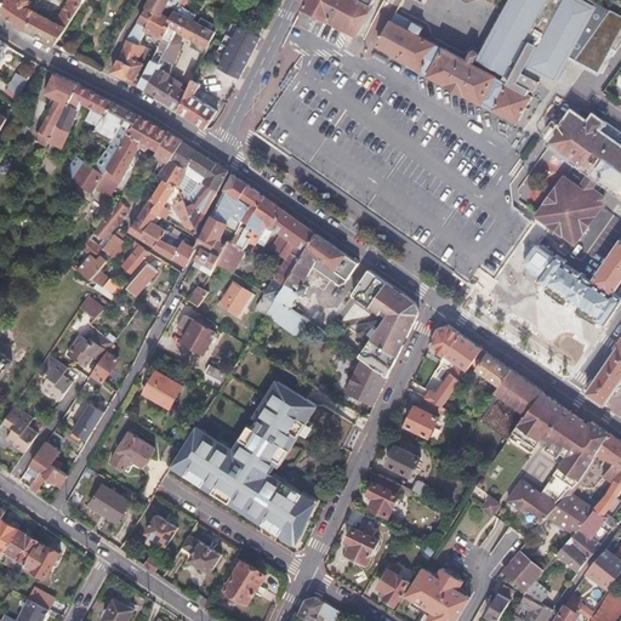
[(32,4),(26,0),(4,0),(0,6),(0,12),(17,26),(56,45),(84,0),(68,0),(56,22),(29,9),(32,4)]
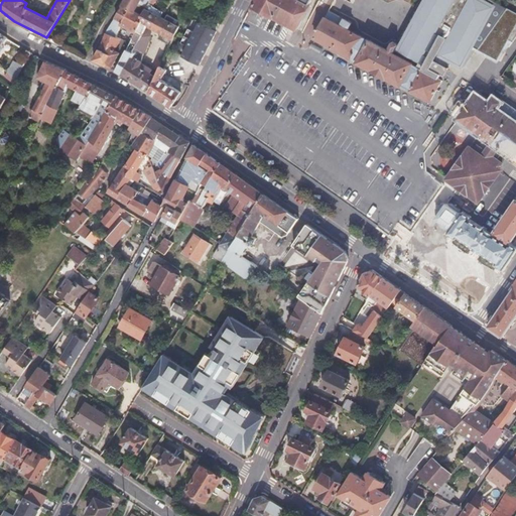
[(125,0),(122,5),(128,9),(141,15),(145,8),(150,0),(125,0)]
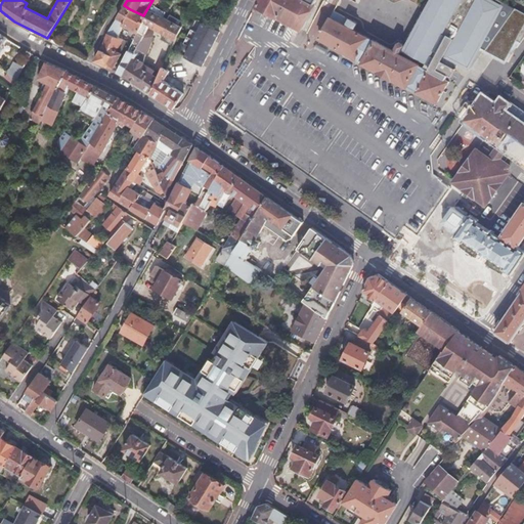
[(301,29),(315,0),(258,0),(256,6),(267,11),(301,29)]
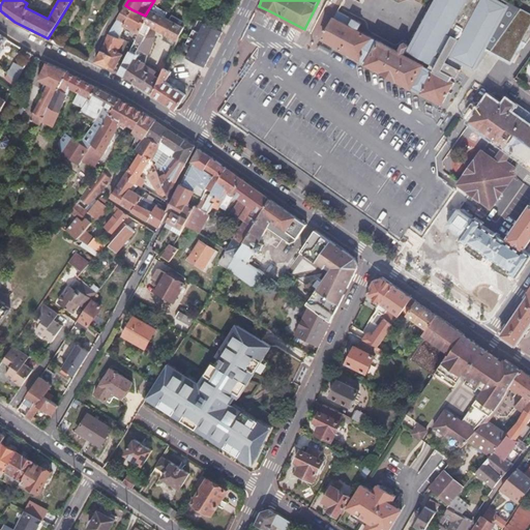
[(505,0),(431,0),(407,46),(408,46),(406,51),(431,63),(438,51),(447,55),(443,63),(455,70),(453,76),(457,78),(461,69),(471,51),(479,55),(484,48),(493,30),(502,34),(490,51),(511,61),(523,40),(526,43),(529,37),(529,12),(521,8),(512,20),(501,15),(508,1),(505,0)]
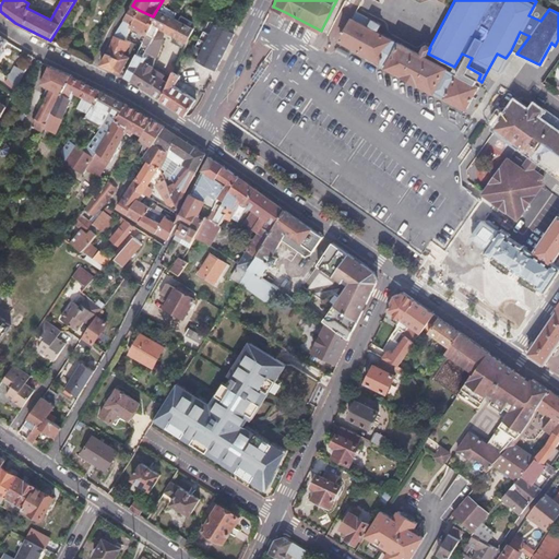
[(125,20),(132,23),(139,10),(132,6),(125,20)]
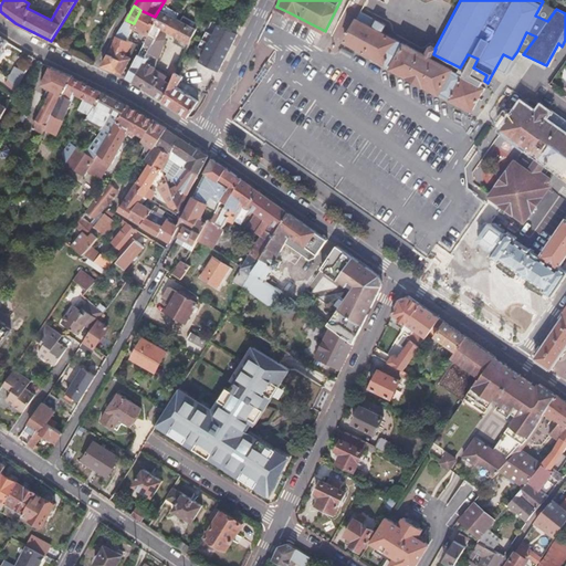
[(163,100),(170,83),(165,80),(168,76),(156,69),(156,67),(155,66),(158,58),(159,58),(164,44),(166,39),(165,35),(160,31),(161,28),(175,34),(171,41),(187,50),(194,35),(199,22),(185,14),(181,20),(159,9),(155,17),(150,23),(153,24),(148,34),(156,38),(149,49),(145,58),(132,80),(146,90),(163,100)]
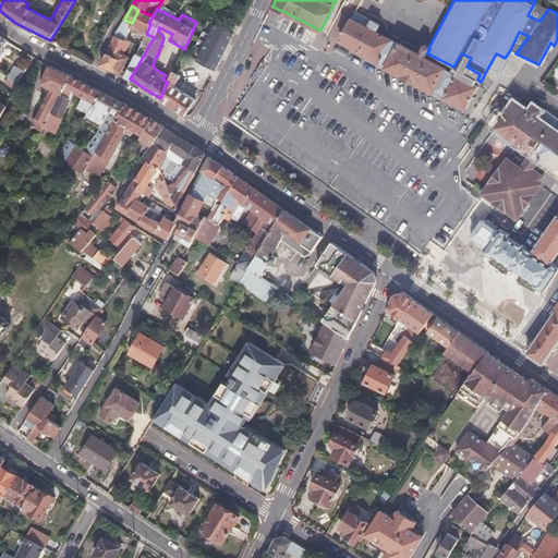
[(148,23),(153,16),(138,10),(132,23),(131,26),(146,34),(150,24),(148,23)]
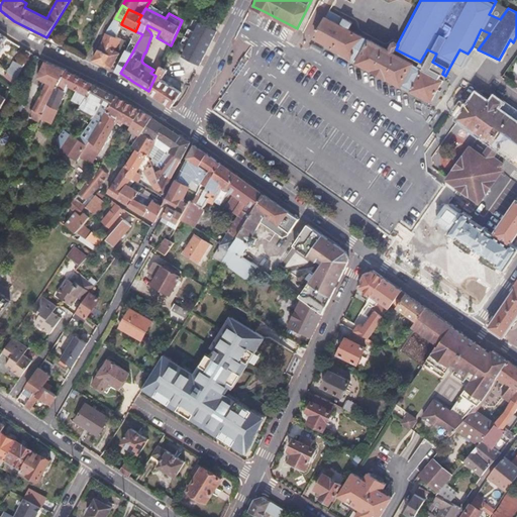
[(439,79),(442,74),(444,69),(432,62),(436,54),(427,49),(420,62),(417,67),(394,54),(396,49),(398,44),(397,44),(392,41),(388,50),(348,29),(351,22),(329,10),(315,38),(431,100),(442,80),(439,79)]
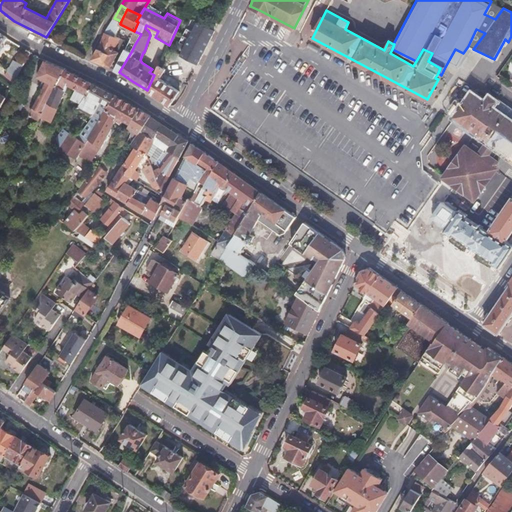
[(196,22),(215,31),(218,24),(200,15),(196,22)]
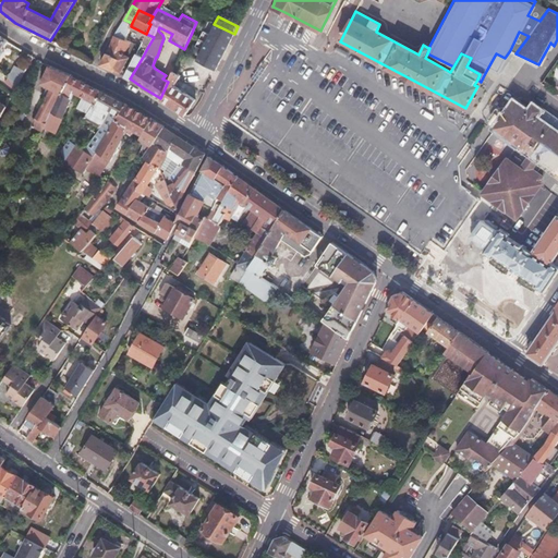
[(114,36),(124,40),(131,26),(132,23),(124,20),(114,36)]
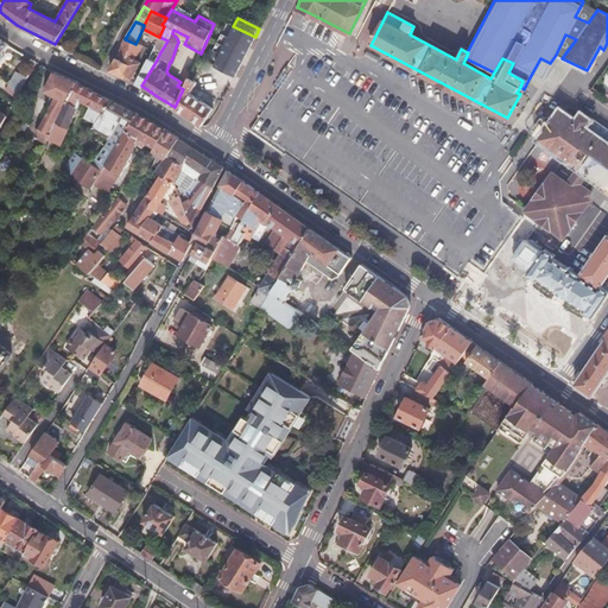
[(245,57),(255,37),(233,26),(227,23),(216,43),(245,57)]
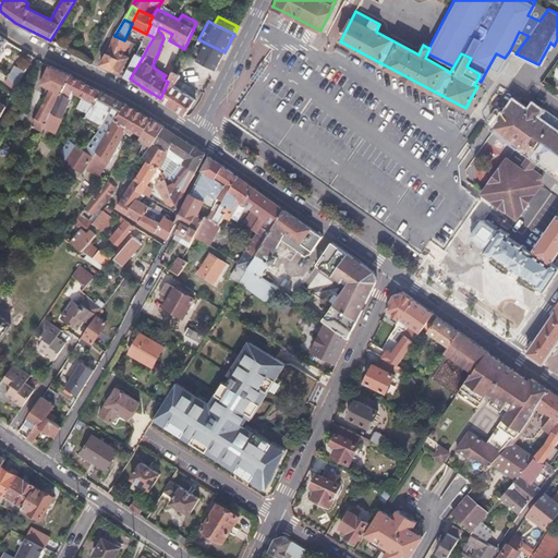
[(141,45),(147,48),(154,37),(146,34),(141,45)]
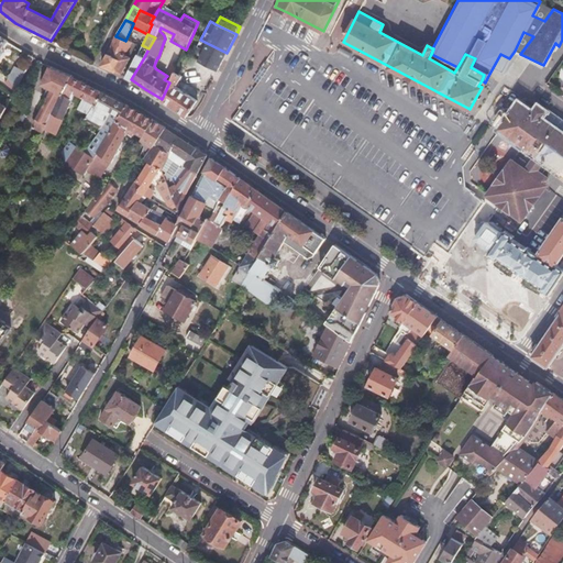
[(131,42),(125,41),(116,36),(110,47),(108,53),(116,56),(119,52),(125,55),(131,42)]
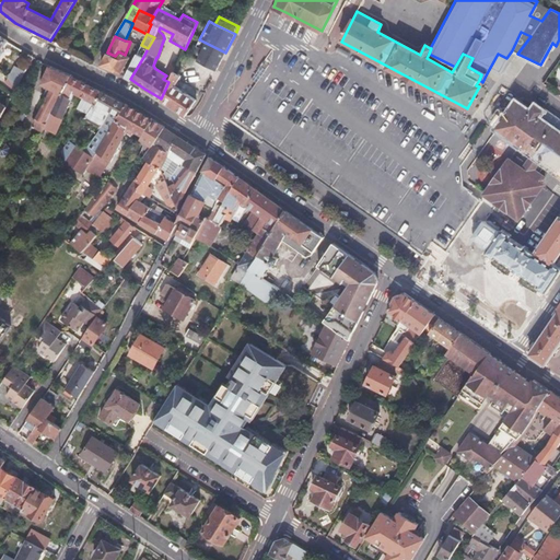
[(190,57),(217,70),(225,53),(199,39),(190,57)]
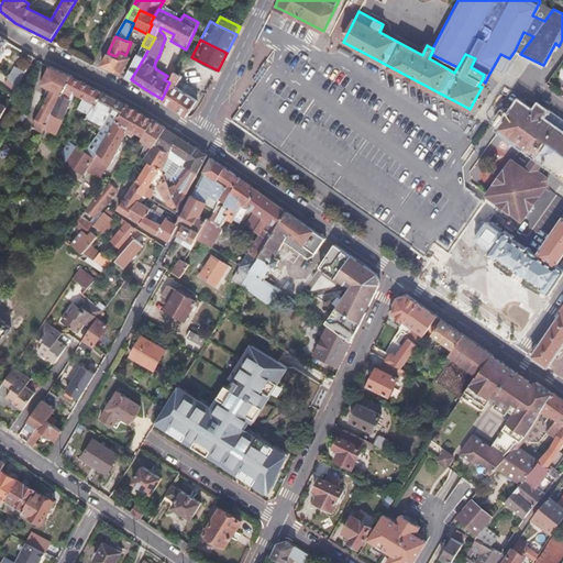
[(144,57),(148,48),(142,45),(141,45),(138,54),(144,57)]
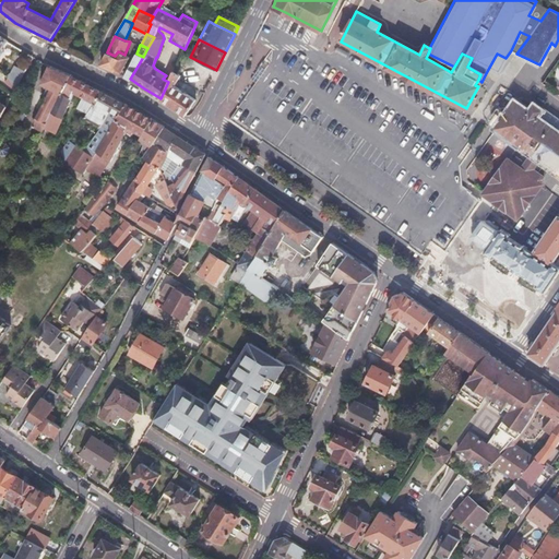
[(306,74),(272,50),(232,118),(263,142),(301,80),(306,74)]
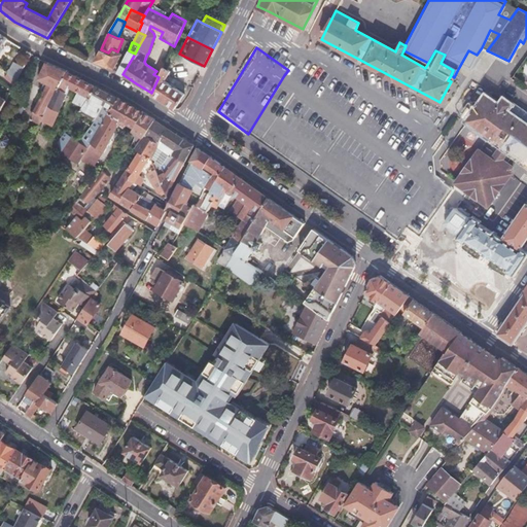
[(110,67),(117,51),(111,48),(108,53),(101,49),(96,61),(110,67)]
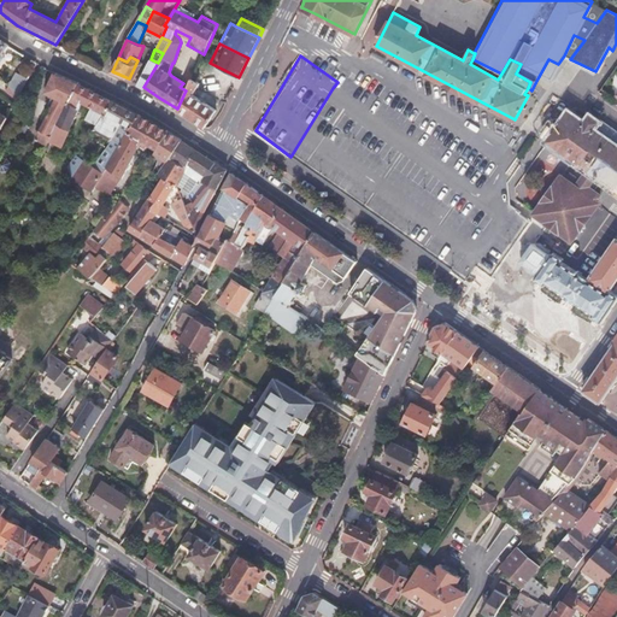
[(137,84),(144,87),(158,63),(151,59),(142,74),(137,84)]
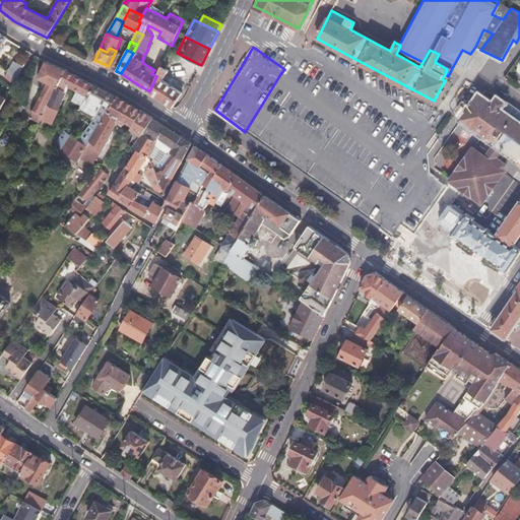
[(164,61),(156,76),(149,91),(173,107),(182,92),(163,80),(168,70),(165,67),(168,64),(164,61)]
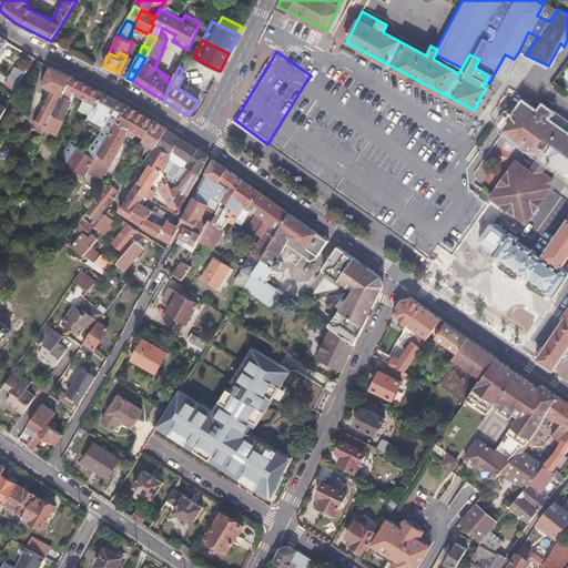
[(8,80),(17,90),(26,72),(14,68),(8,80)]
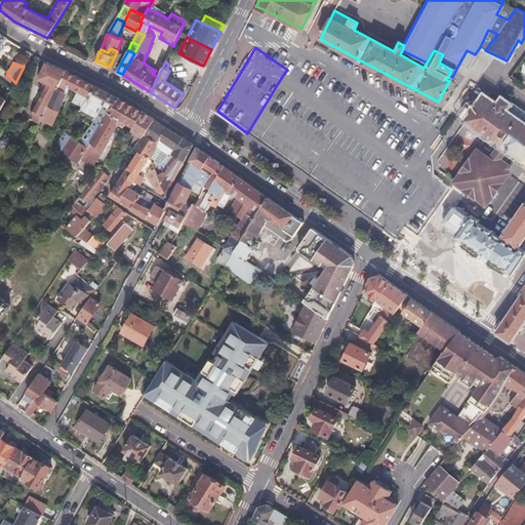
[(47,110),(49,106),(67,72),(46,63),(39,79),(47,83),(31,118),(40,123),(44,116),(47,110)]
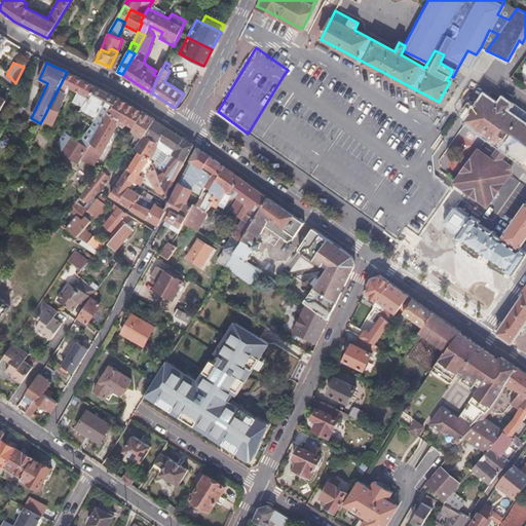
[(75,101),(84,106),(96,86),(67,72),(49,106),(60,111),(71,88),(79,92),(75,101)]
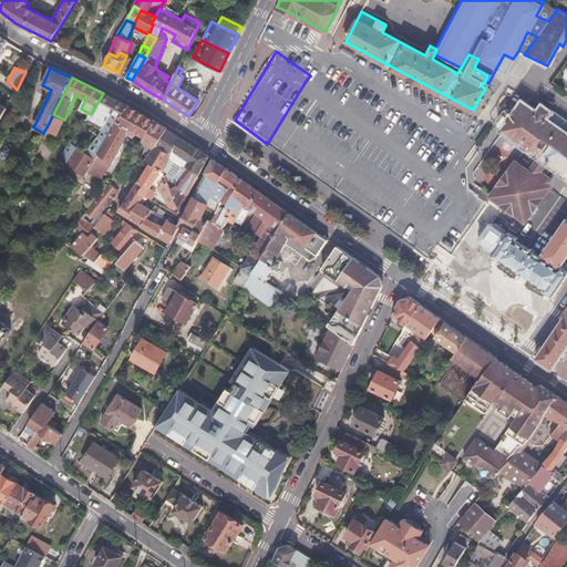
[(104,125),(112,112),(111,111),(116,100),(103,93),(91,114),(89,117),(104,125)]
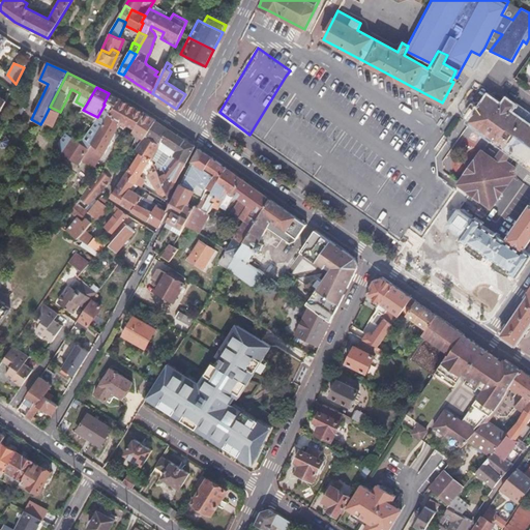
[(105,105),(112,108),(114,107),(119,98),(109,93),(104,104),(105,105)]
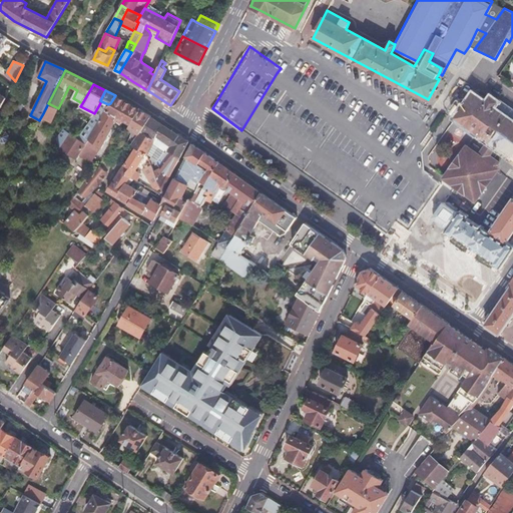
[(508,154),(512,157),(512,111),(490,95),(486,102),(473,93),(455,117),(489,140),(495,144),(508,154)]
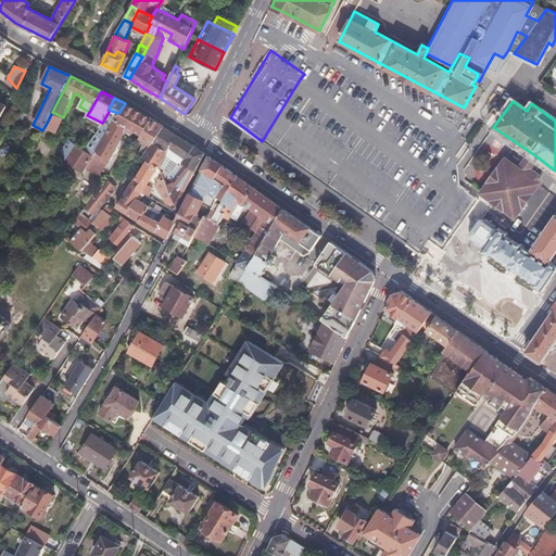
[(10,112),(23,119),(28,110),(15,102),(10,112)]
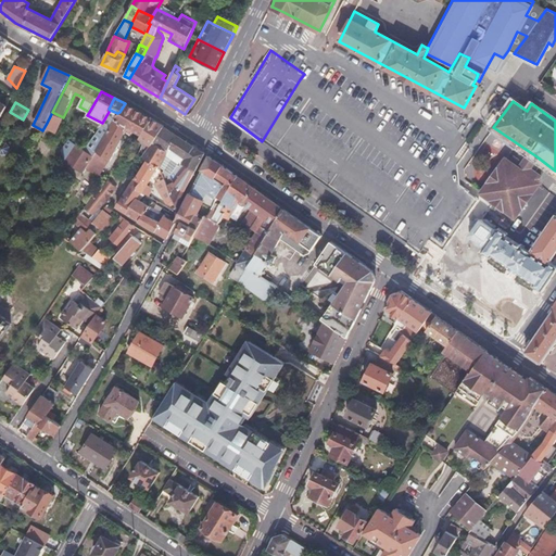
[(125,130),(140,137),(152,119),(143,114),(125,103),(119,112),(117,113),(115,119),(127,127),(125,130)]
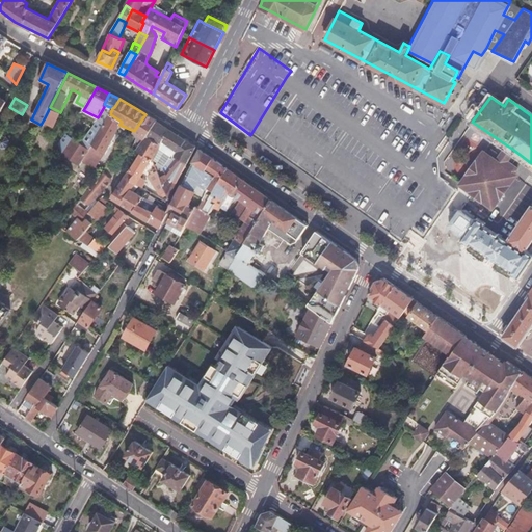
[(112,108),(105,105),(98,117),(92,126),(80,142),(67,133),(59,144),(62,154),(80,165),(83,160),(88,164),(90,162),(97,166),(104,153),(105,154),(120,125),(122,122),(110,114),(112,108)]
